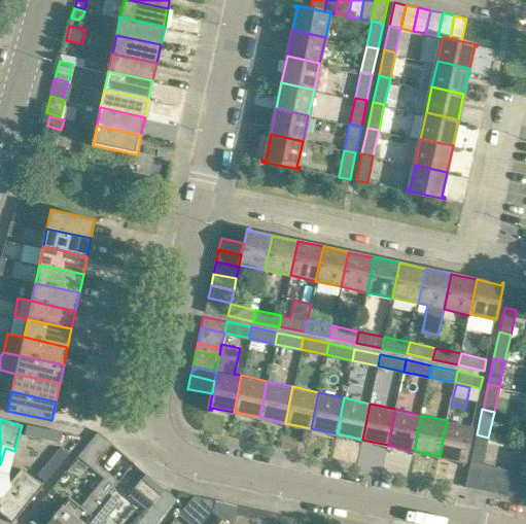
[(447,420),(440,456),(463,461),(462,464),(464,464),(472,426),(447,420)]
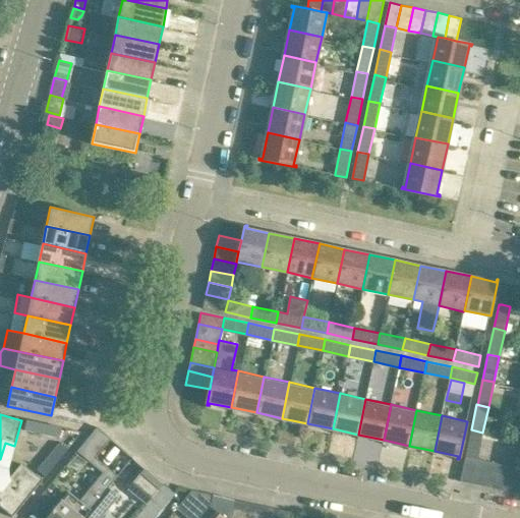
[(24,428),(34,430),(36,420),(26,419),(24,428)]
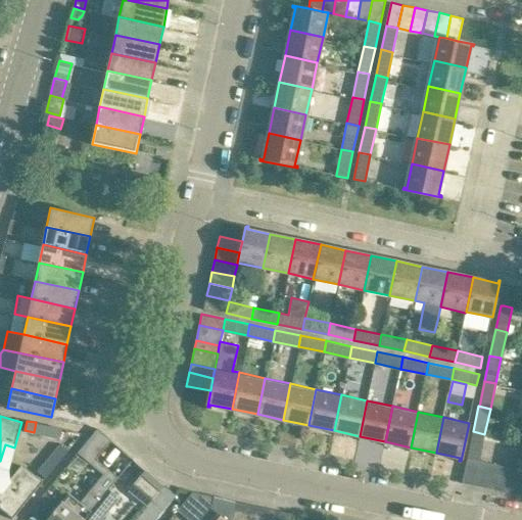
[(34,432),(42,434),(44,424),(36,422),(34,432)]
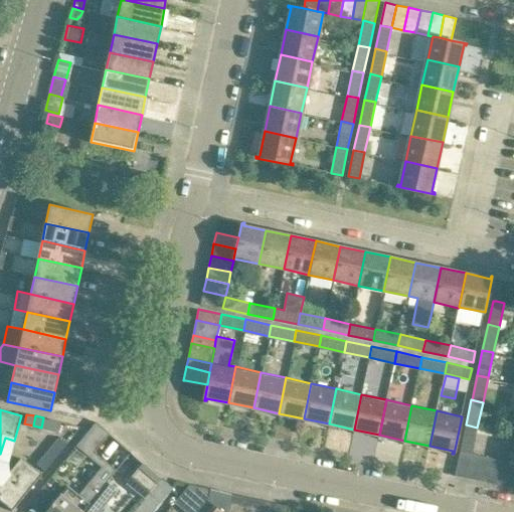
[(52,419),(43,417),(41,428),(50,430),(52,419)]
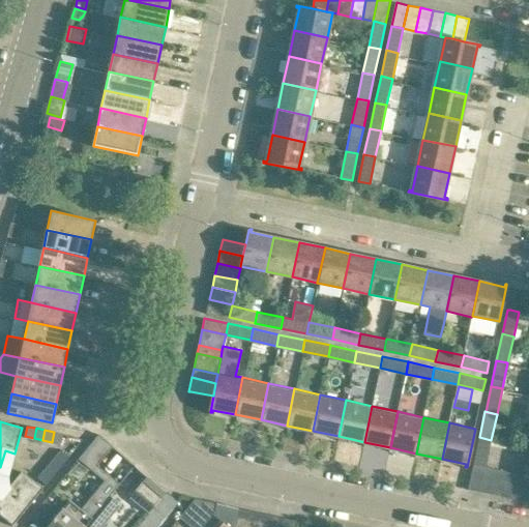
[(52,442),(60,443),(62,434),(54,432),(52,442)]
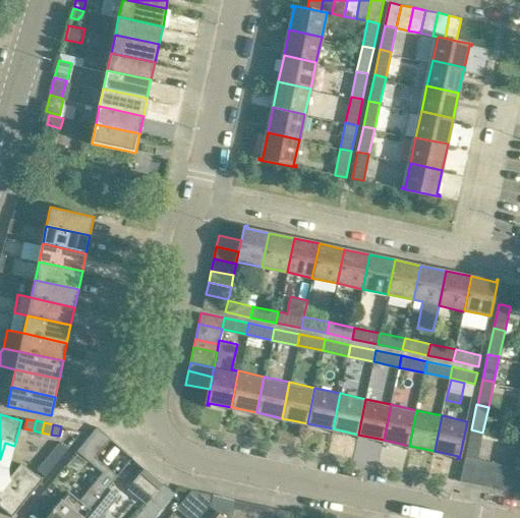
[(91,508),(92,507),(99,499),(109,486),(118,474),(97,456),(112,438),(107,434),(98,425),(77,450),(92,462),(103,471),(80,500),(91,508)]
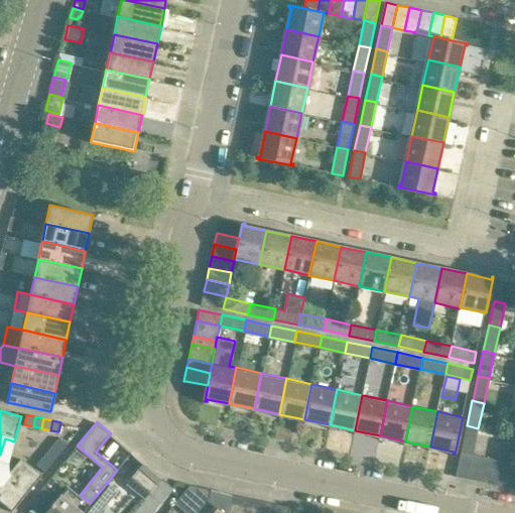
[(478,428),(467,425),(462,452),(473,454),(478,428)]
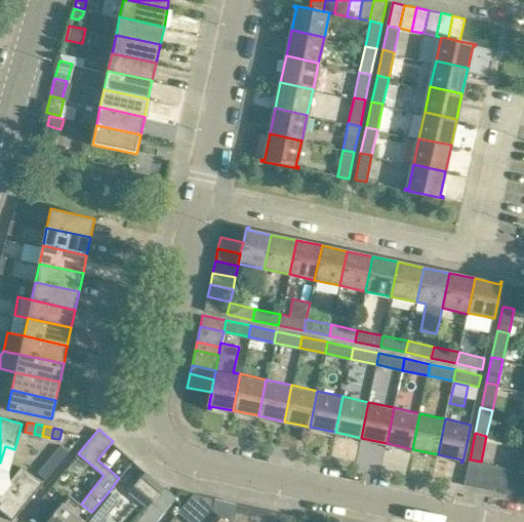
[(63,458),(69,451),(61,445),(54,452),(63,458)]
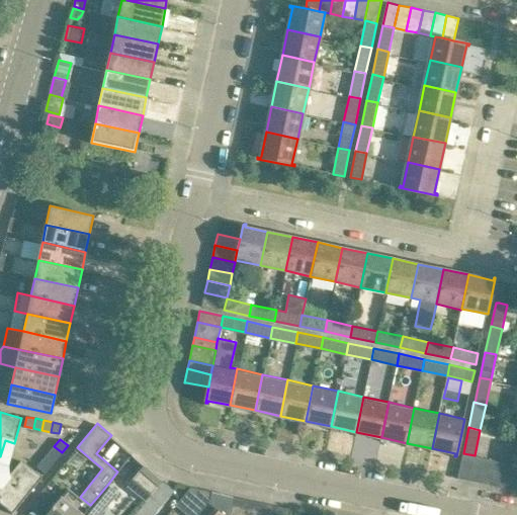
[(54,446),(49,452),(57,459),(62,452),(54,446)]
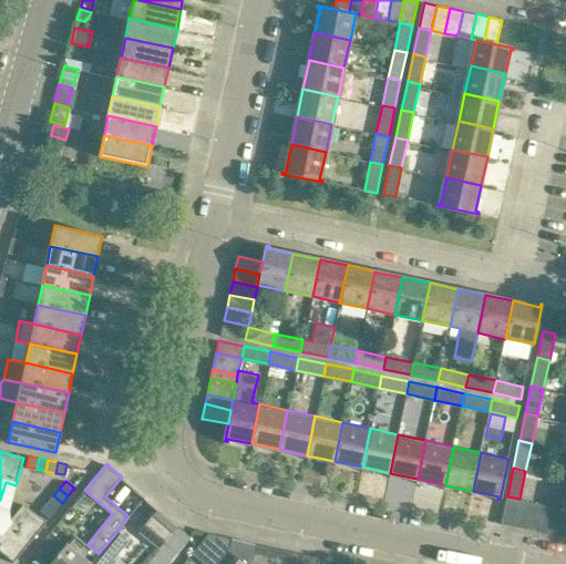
[(53,495),(47,503),(55,510),(62,503),(53,495)]
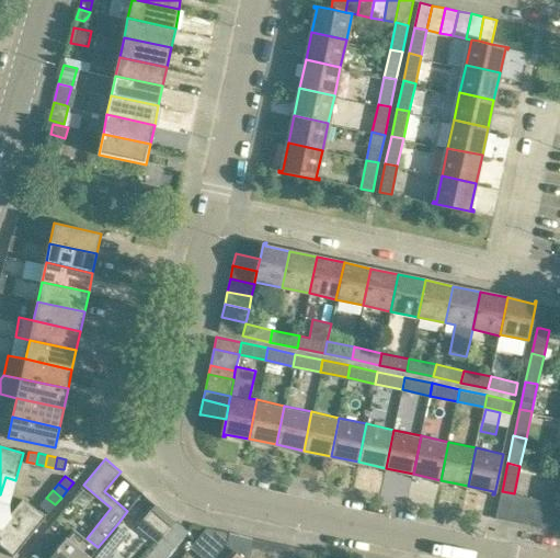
[(496,516),(509,520),(514,493),(502,491),(496,516)]
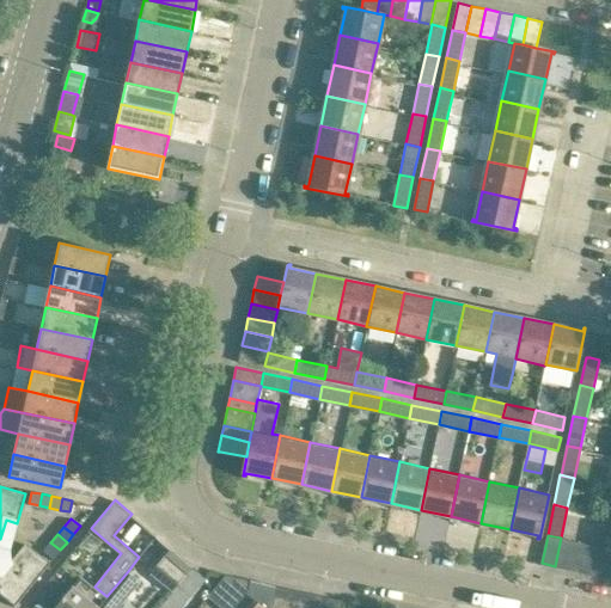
[(555,566),(568,569),(575,540),(561,538),(555,566)]
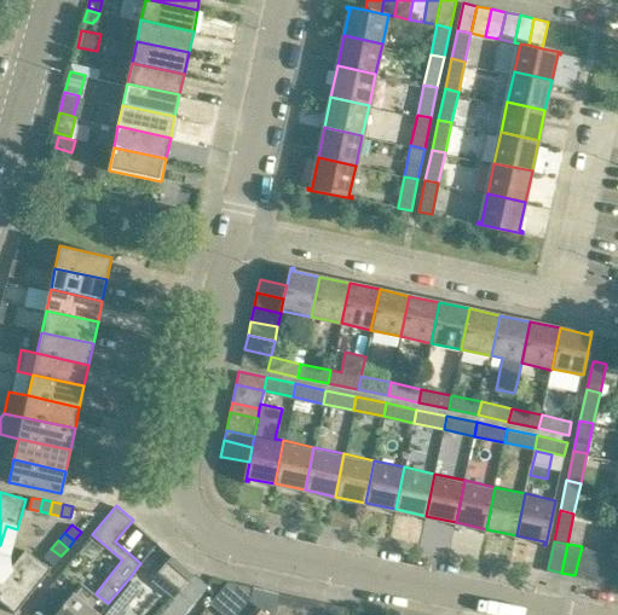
[(575,575),(589,579),(596,550),(582,546),(575,575)]
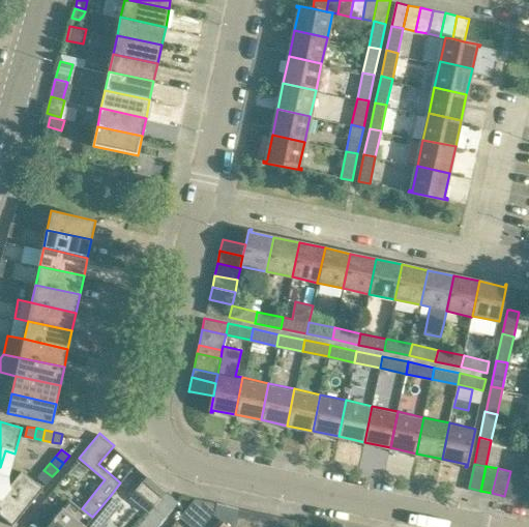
[(5,492),(0,497),(0,514),(13,525),(43,488),(22,470),(5,492)]
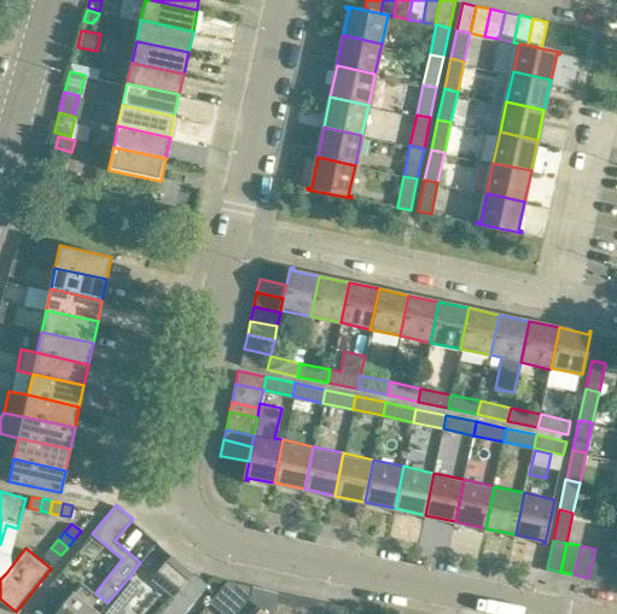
[(54,563),(60,555),(51,548),(45,556),(54,563)]
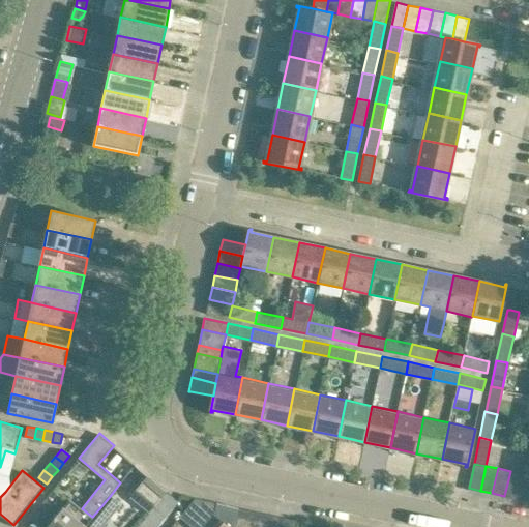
[(504,496),(517,498),(522,473),(510,471),(504,496)]
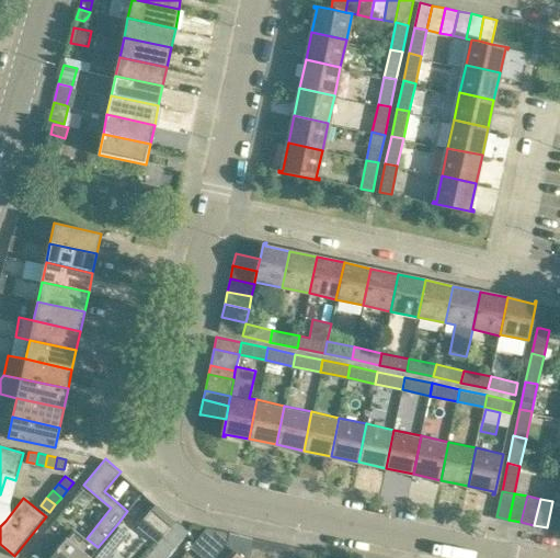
[(547,527),(559,531),(559,503),(552,501),(547,527)]
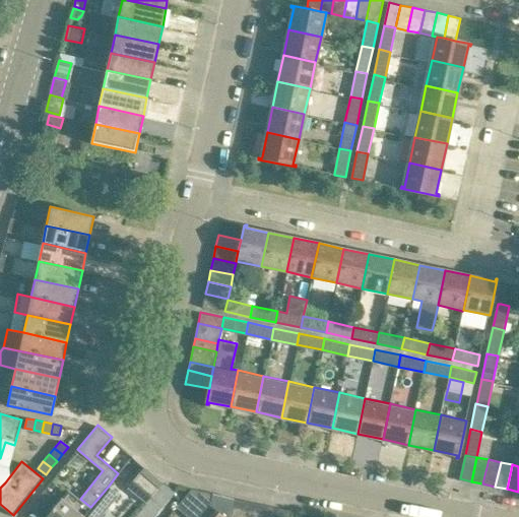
[(128,488),(146,503),(164,482),(145,466),(128,488)]
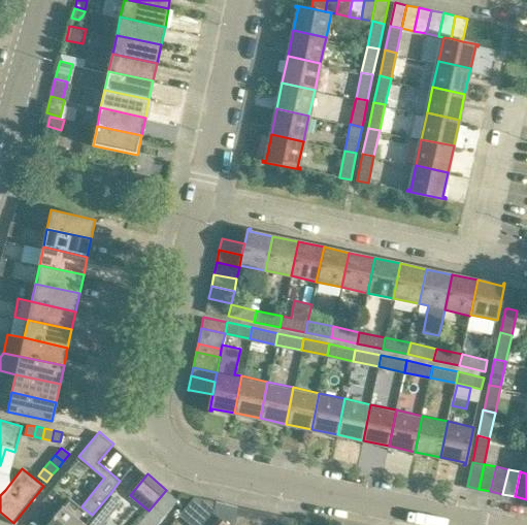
[(166,490),(149,511),(150,511),(160,520),(178,497),(167,489),(166,490)]
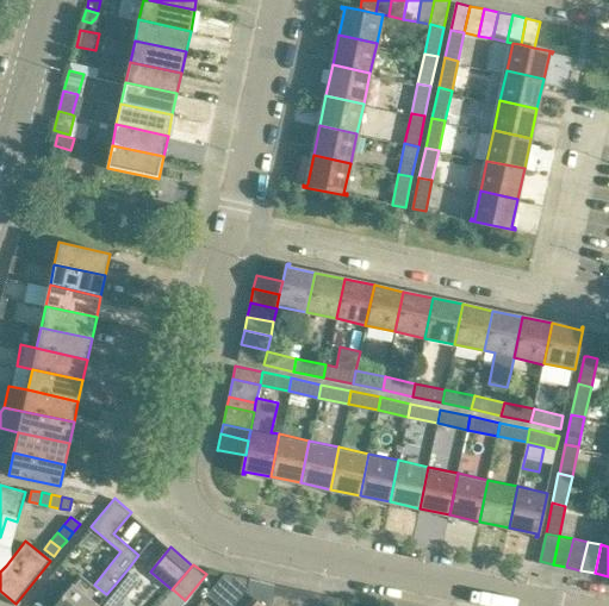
[(128,569),(116,583),(107,593),(120,604),(129,593),(128,592),(140,579),(128,569)]
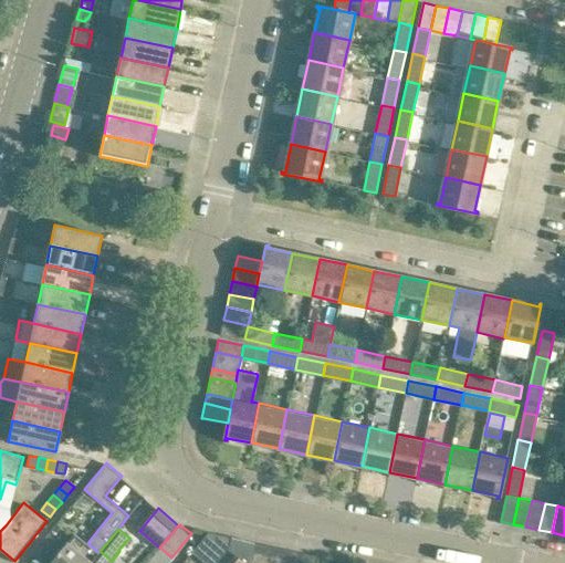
[(206,562),(217,562),(230,548),(232,537),(209,531),(192,552),(206,562)]
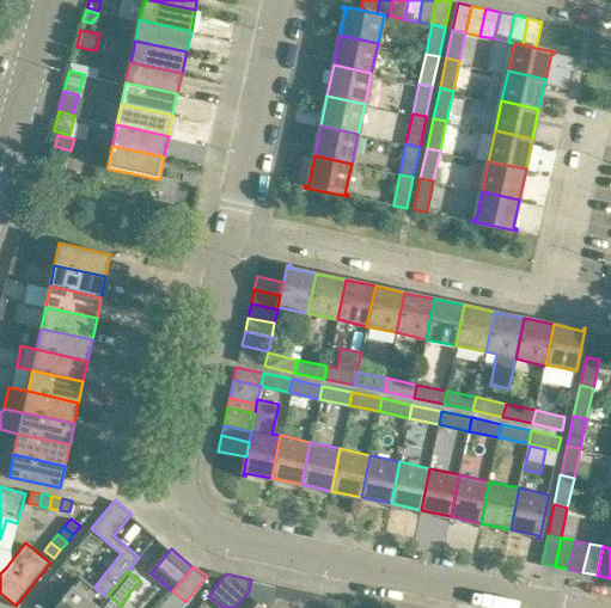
[(81,576),(54,607),(96,607),(107,596),(95,587),(81,576)]
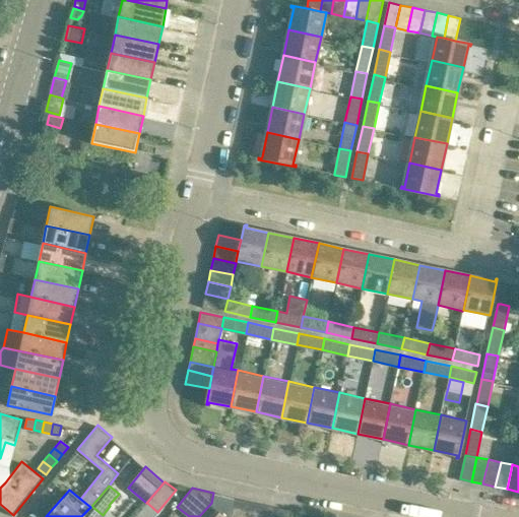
[(229,516),(234,497),(213,493),(211,503),(199,516),(229,516)]
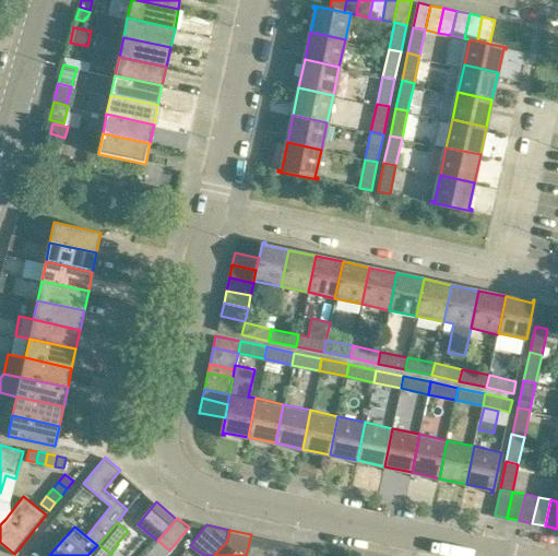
[(251,534),(246,555),(257,555),(261,536),(251,534)]
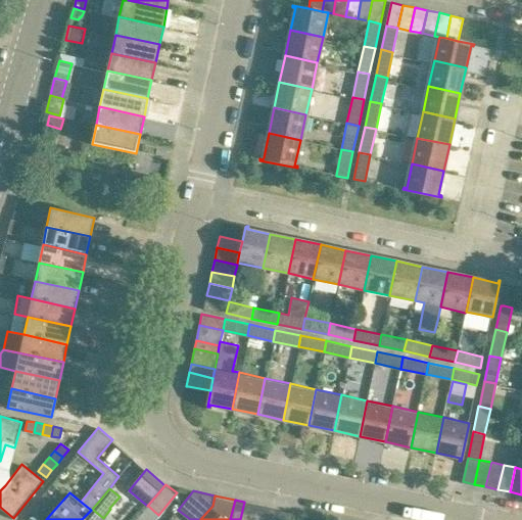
[(249,519),(253,505),(244,502),(240,519),(249,519)]
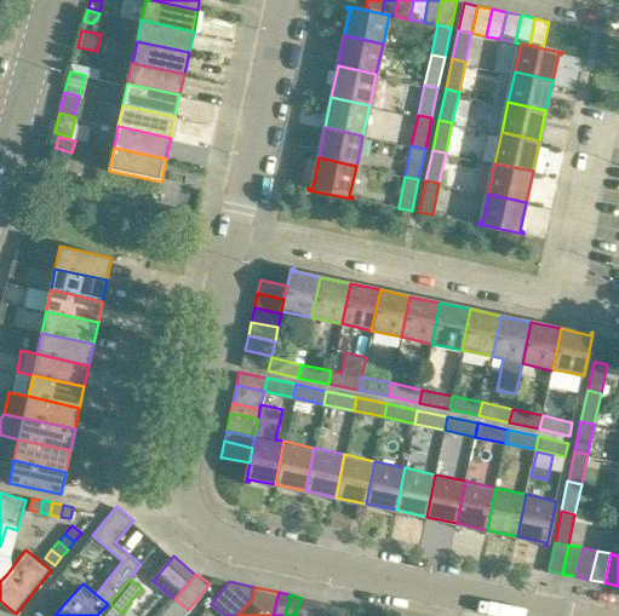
[(308,615),(311,599),(301,598),(296,615),(308,615)]
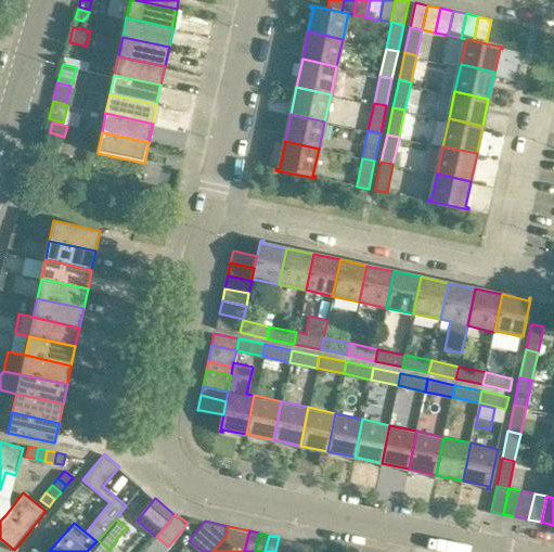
[(163,551),(168,547),(156,537),(143,551),(163,551)]
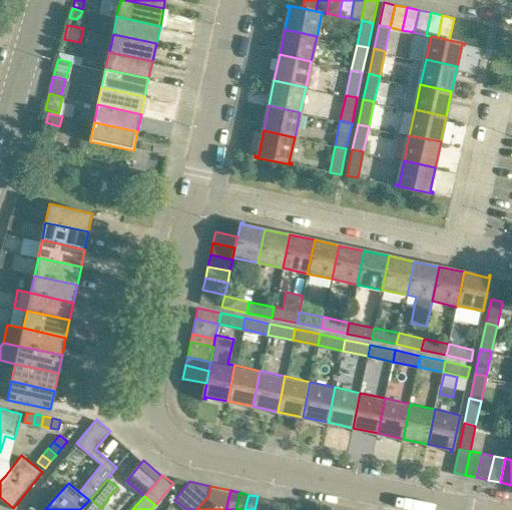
[(98,509),(101,508),(90,499),(89,500),(80,509),(98,509)]
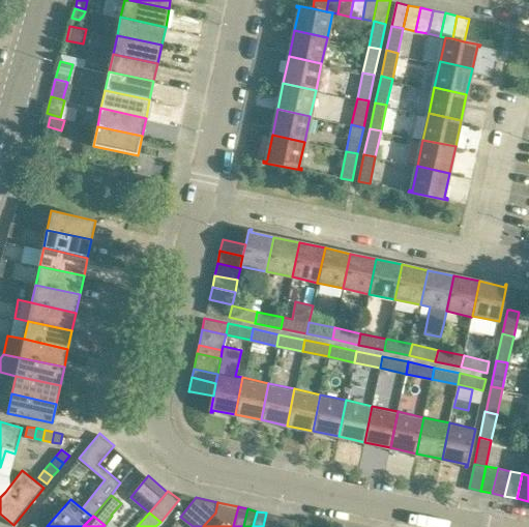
[(285,526),(287,518),(276,516),(273,526),(285,526)]
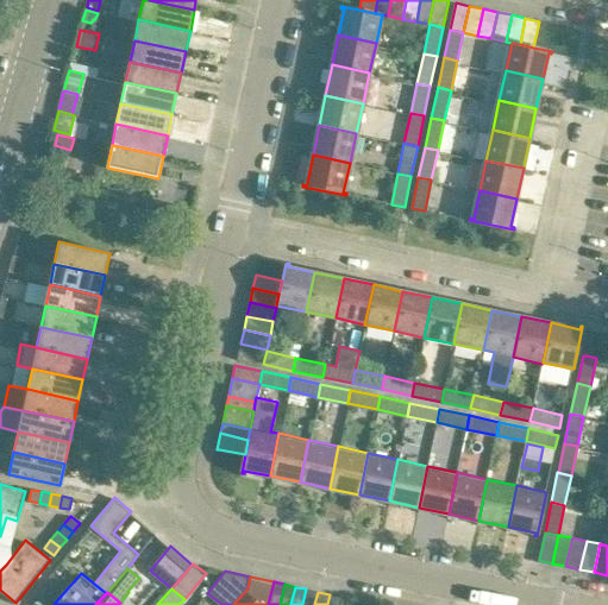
[(340,604),(343,597),(330,594),(327,604),(340,604)]
